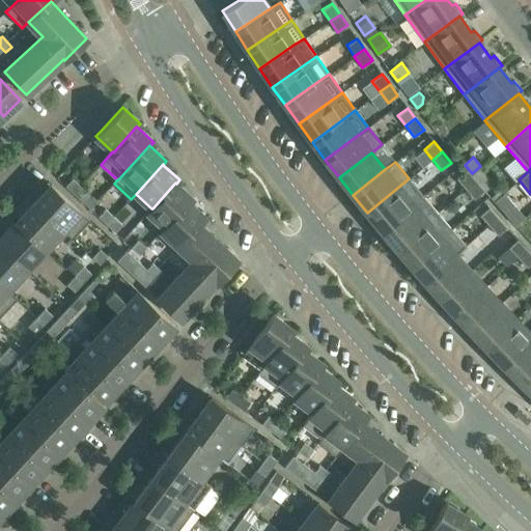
[(467,170),(457,178),(466,189),(475,180),(467,170)]
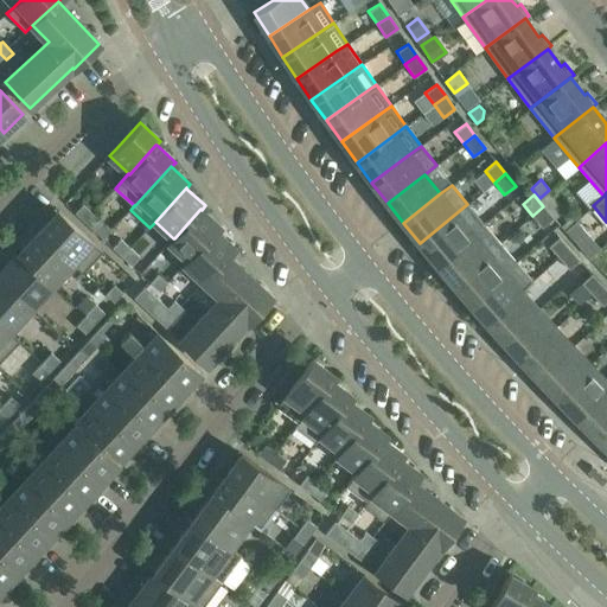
[(83,204),(75,212),(84,222),(93,212),(83,204)]
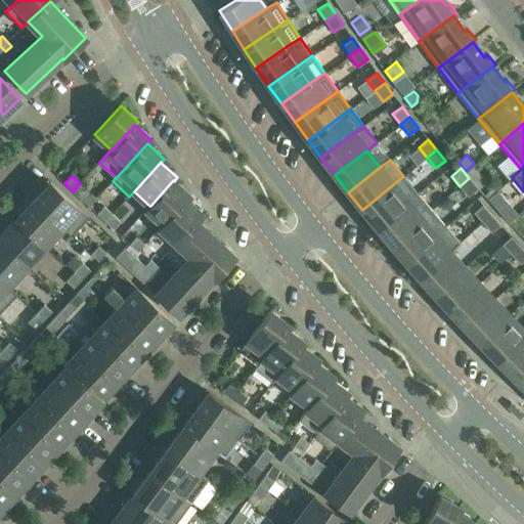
[(418,193),(403,176),(362,210),(376,227),(418,193)]
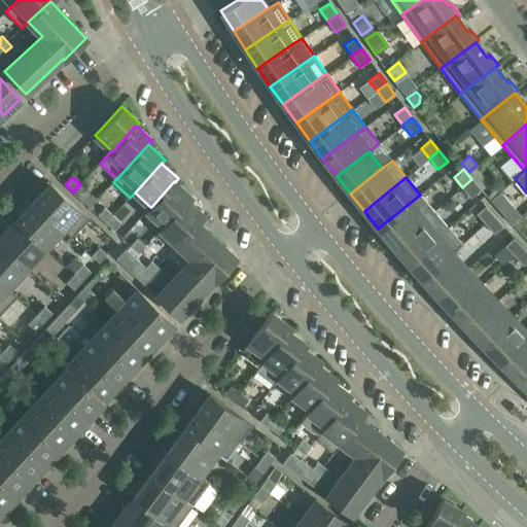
[(471,198),(481,189),(471,179),(462,187),(471,198)]
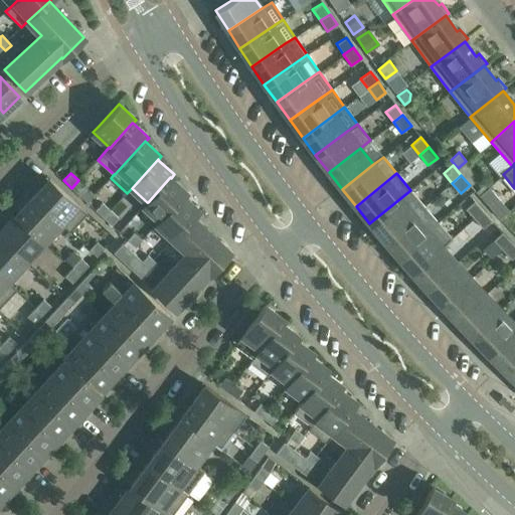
[(147,202),(144,206),(160,220),(160,221),(183,196),(186,192),(171,178),(170,177),(148,202),(147,202)]
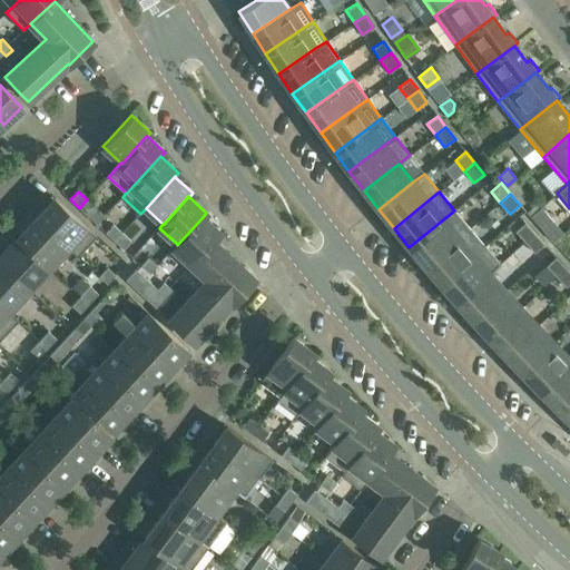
[(96,236),(55,198),(36,218),(68,247),(67,248),(77,257),(96,236)]
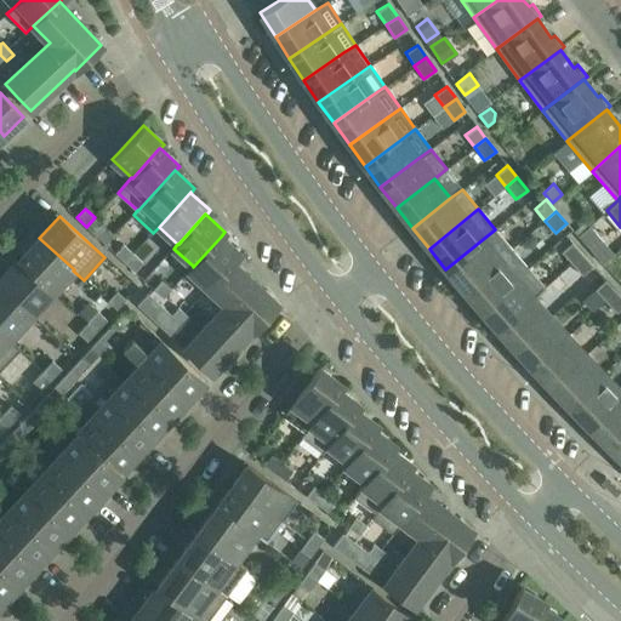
[(96,235),(104,227),(95,217),(86,227),(96,235)]
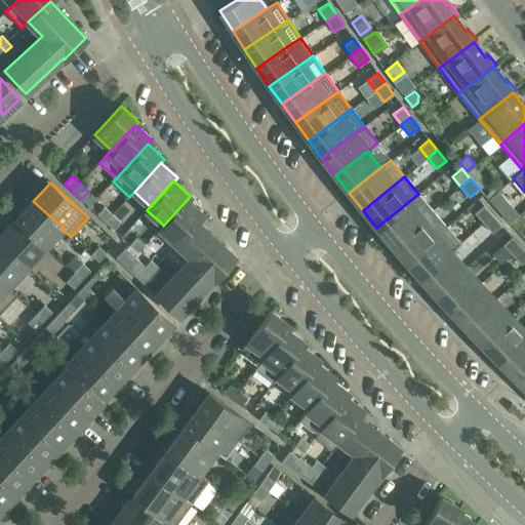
[(488,199),(494,206),(503,197),(497,191),(488,199)]
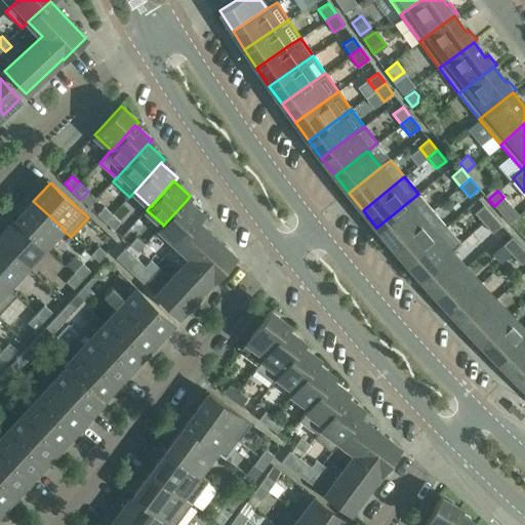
[(88,192),(81,199),(89,206),(95,199),(88,192)]
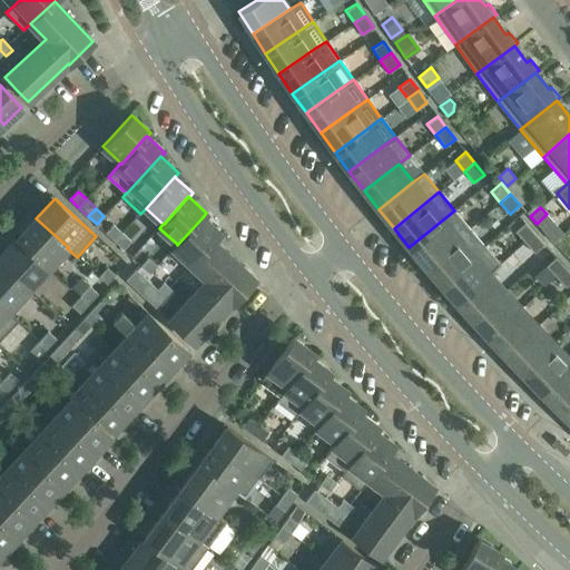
[(469,228),(454,210),(409,247),(425,266),(469,228)]
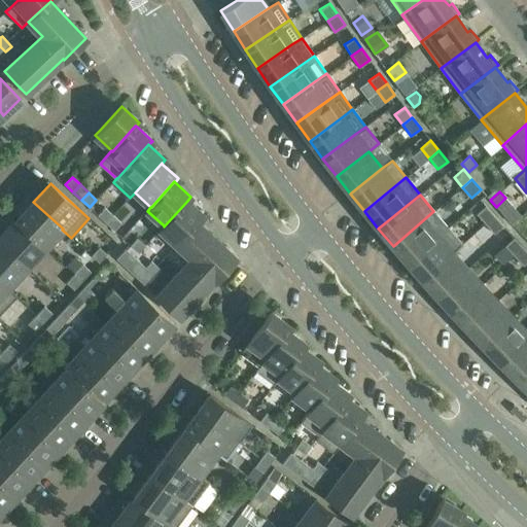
[(164,225),(161,230),(176,244),(176,245),(177,245),(197,222),(198,222),(204,216),(187,201),(164,226),(164,225)]
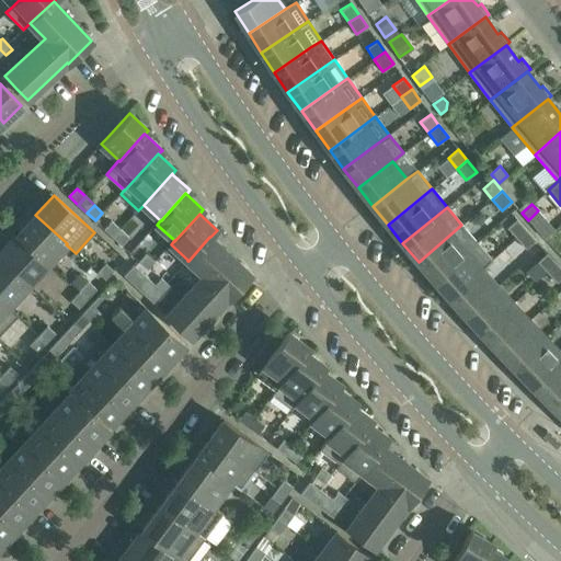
[(18,233),(48,263),(66,244),(67,243),(35,215),(18,233)]
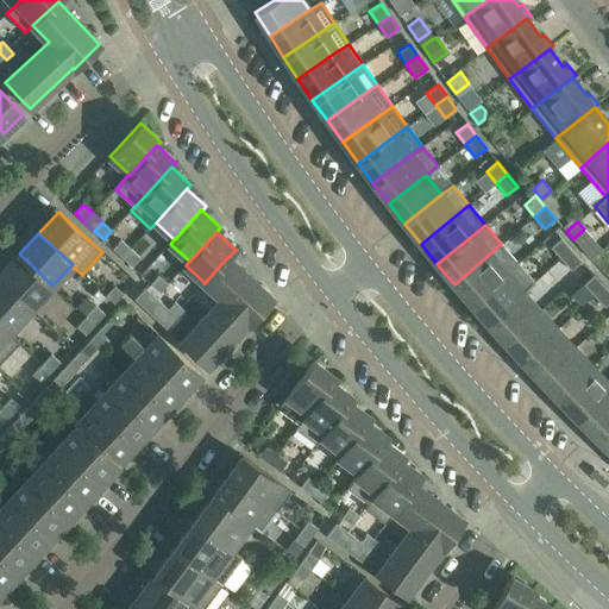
[(560,238),(550,248),(560,258),(571,250),(560,238)]
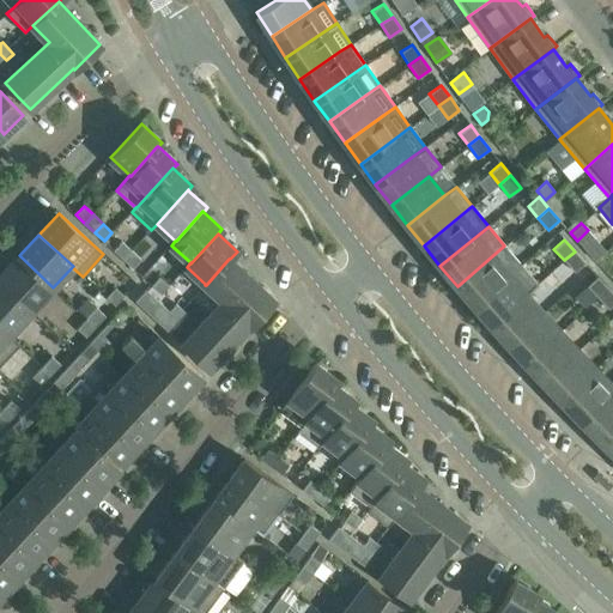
[(122,241),(114,250),(123,259),(132,250),(122,241)]
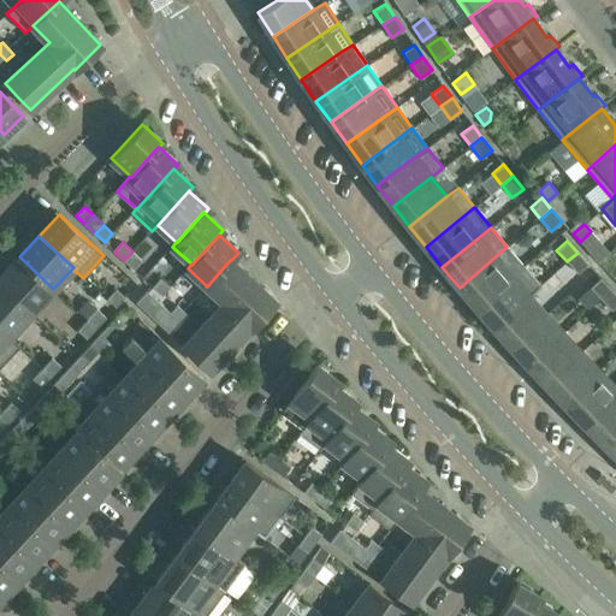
[(598,242),(591,249),(599,259),(608,252),(598,242)]
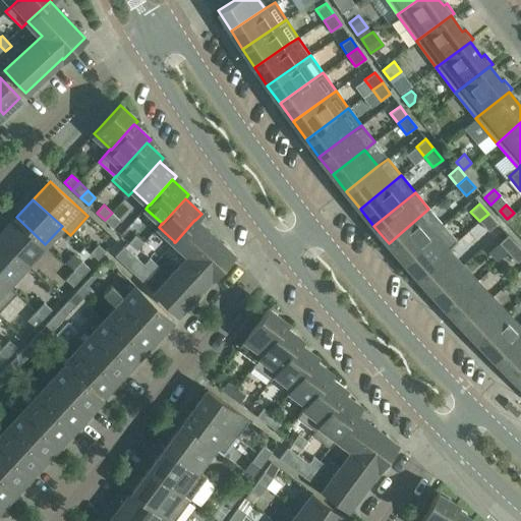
[(443,225),(428,209),(389,243),(403,259),(443,225)]
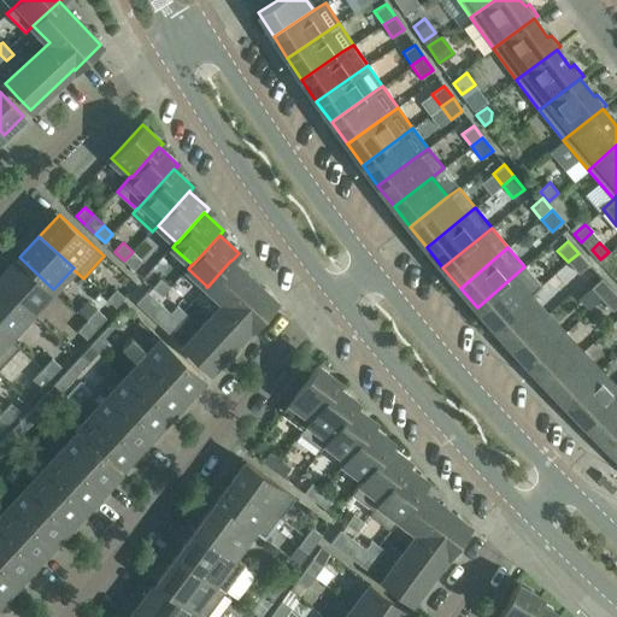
[(134,270),(142,260),(133,252),(124,260),(134,270)]
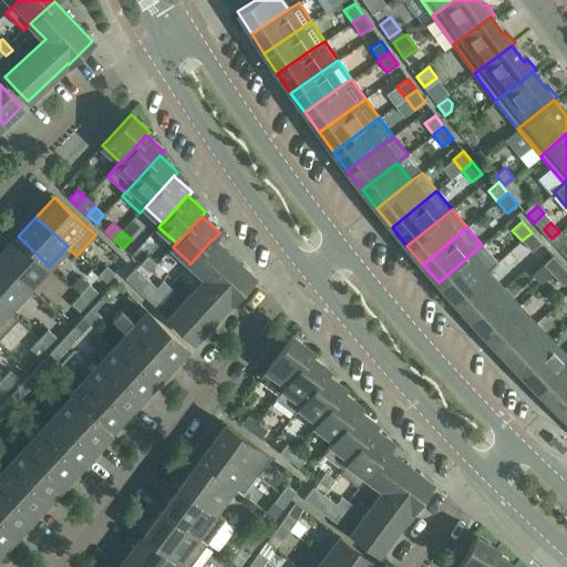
[(532,251),(542,243),(532,233),(522,240),(532,251)]
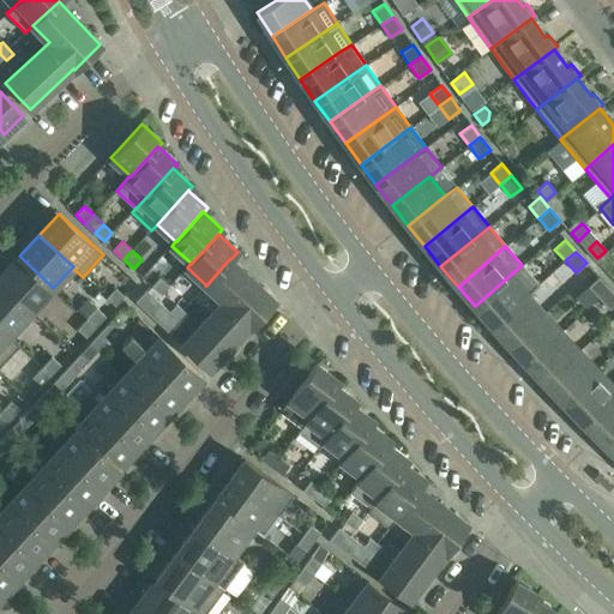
[(0,276),(0,282),(31,312),(53,288),(19,256),(0,276)]
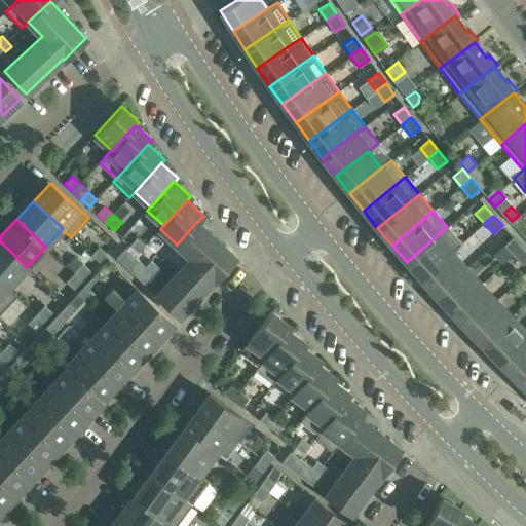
[(168,306),(179,316),(214,278),(214,279),(234,257),(197,222),(196,222),(177,245),(191,258),(156,296),(167,306),(168,306)]
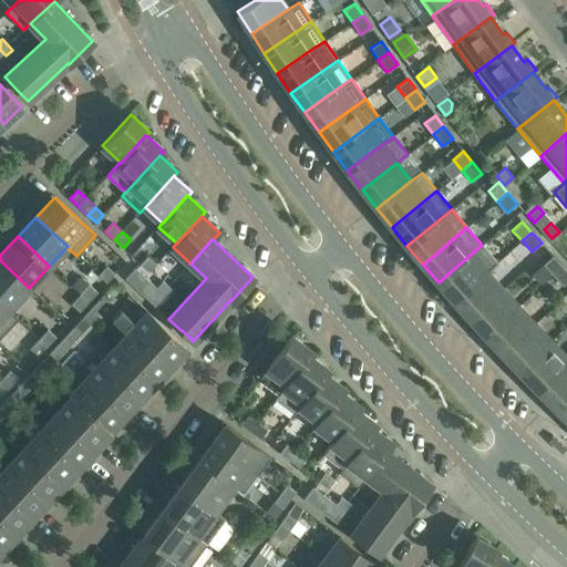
[(439,282),(454,300),(487,271),(497,263),(482,245),(439,282)]
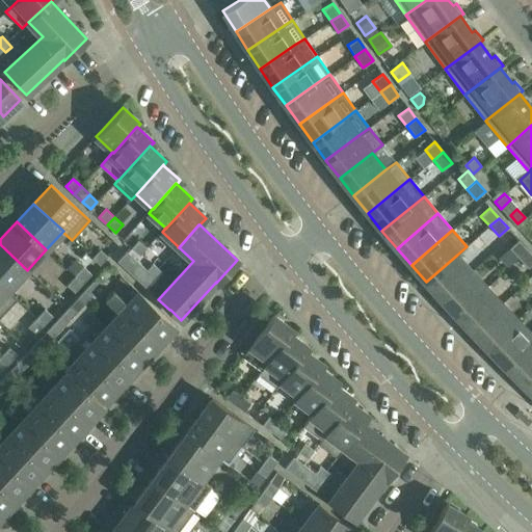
[(132,247),(140,256),(148,247),(139,240),(132,247)]
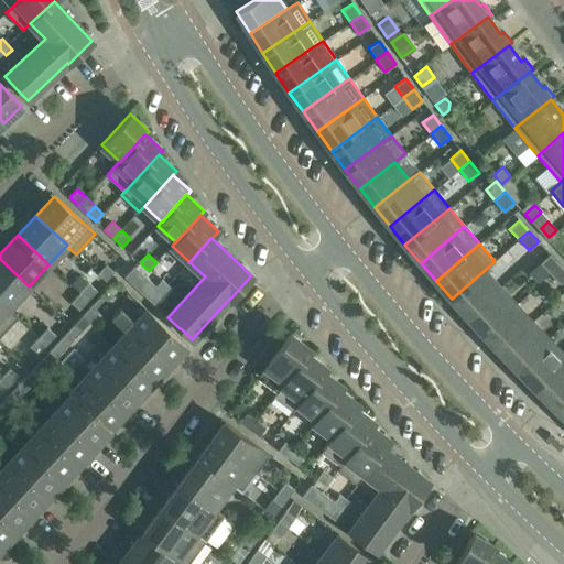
[(550,255),(540,263),(550,273),(560,264),(550,255)]
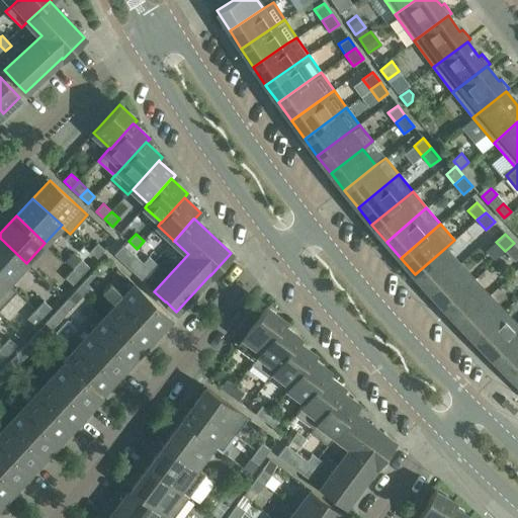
[(0,276),(7,283),(7,282),(26,263),(0,238),(0,276)]
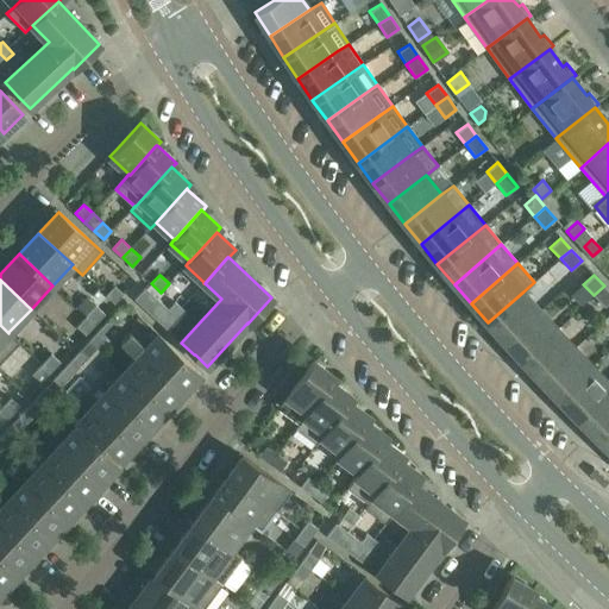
[(583,284),(571,295),(582,307),(594,295),(583,284)]
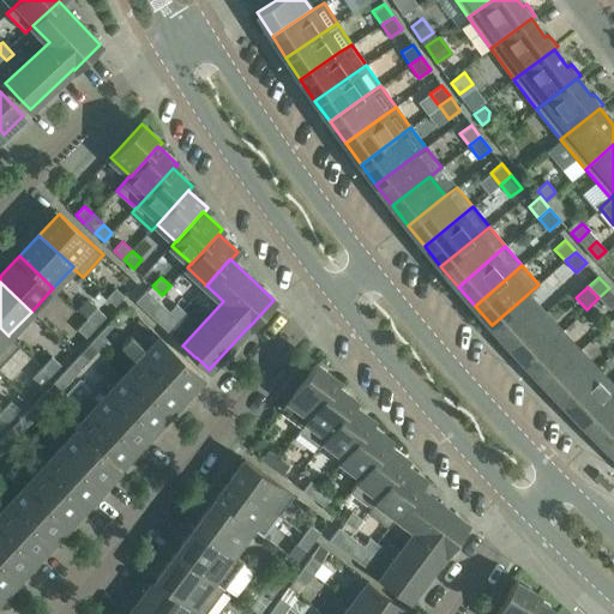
[(125,296),(115,288),(107,298),(115,306),(125,296)]
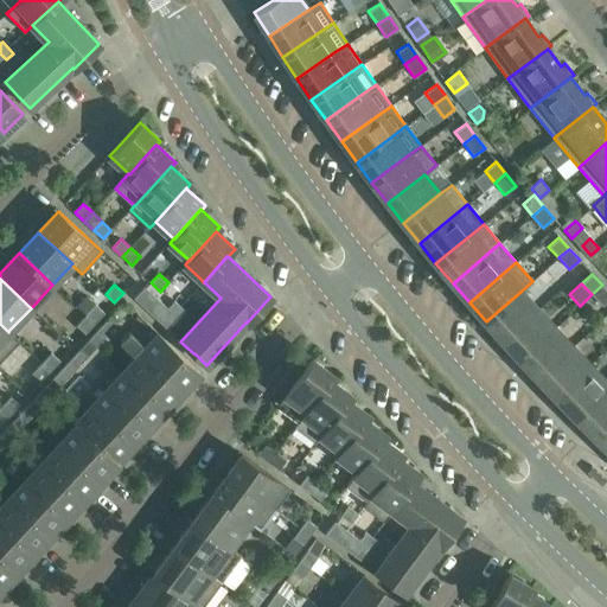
[(602,306),(606,301),(606,291),(602,285),(592,294),(602,306)]
